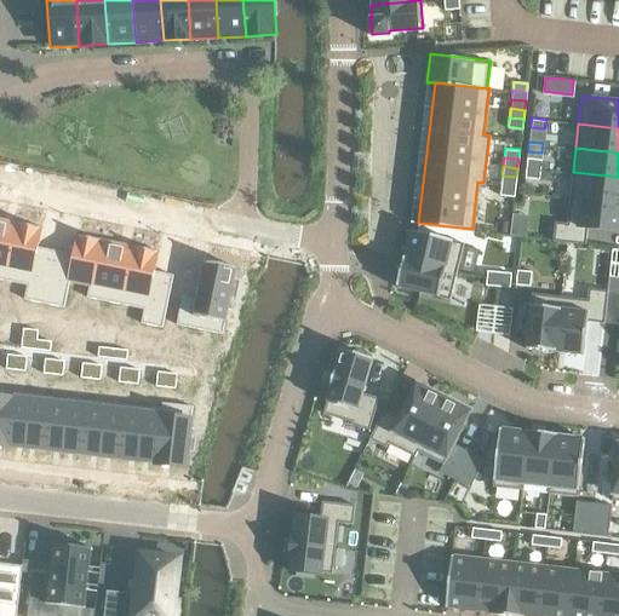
[(526,167),(525,176),(539,178),(540,168),(526,167)]
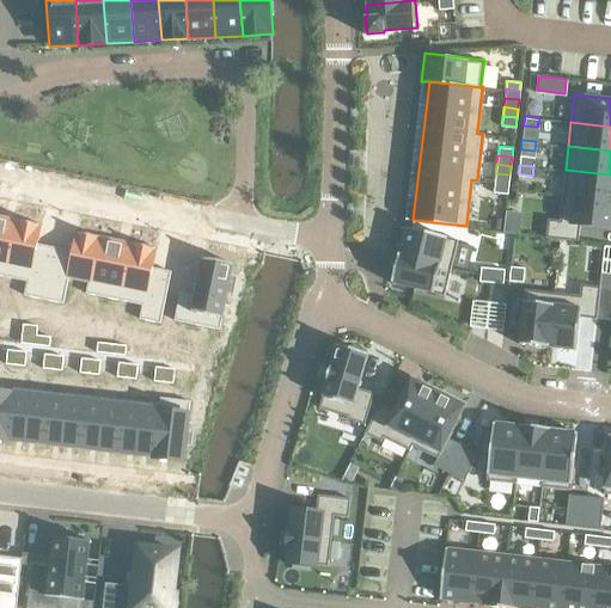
[(610,174),(566,170),(562,194),(610,198),(610,174)]
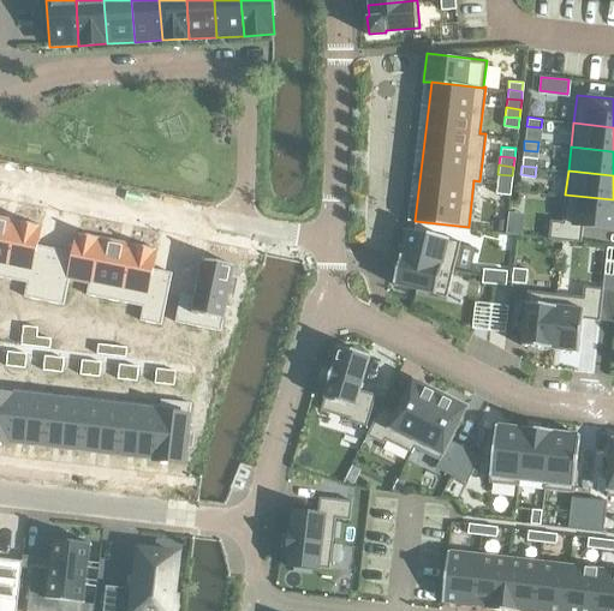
[(498,174),(496,183),(511,185),(512,175),(498,174)]
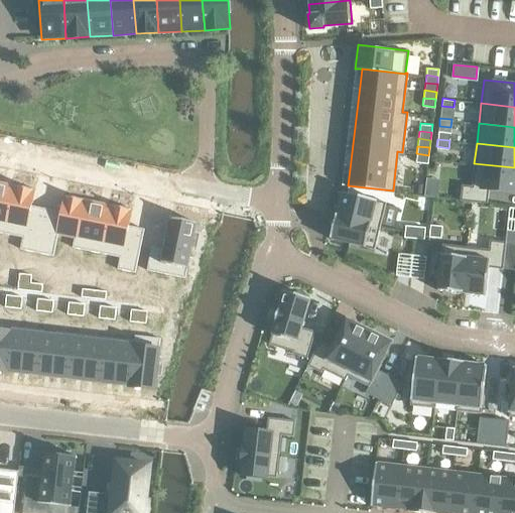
[(416,153),(415,161),(427,162),(428,155),(416,153)]
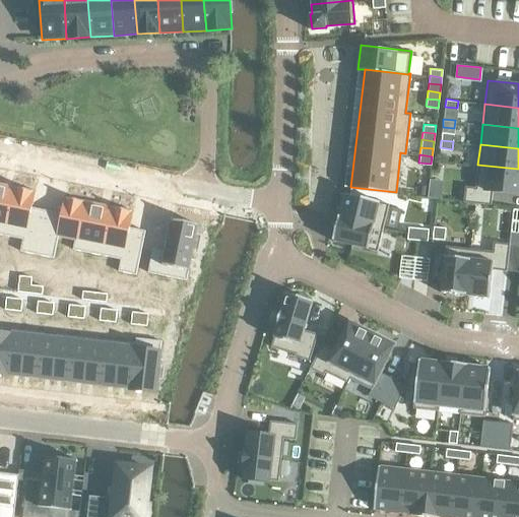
[(465,185),(463,201),(491,204),(493,190),(518,193),(518,169),(477,165),(475,186),(465,185)]
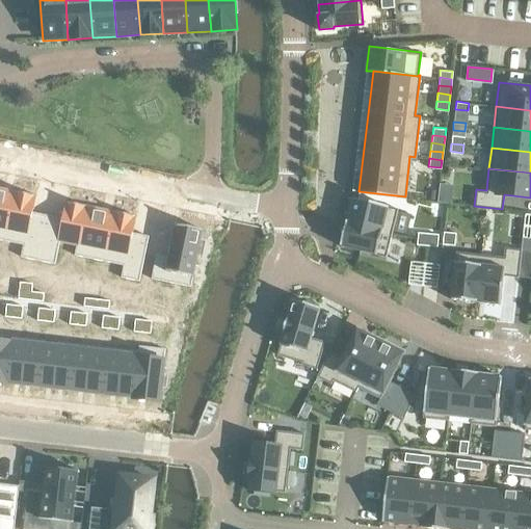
[(0,228),(7,230),(16,189),(0,186),(0,228)]
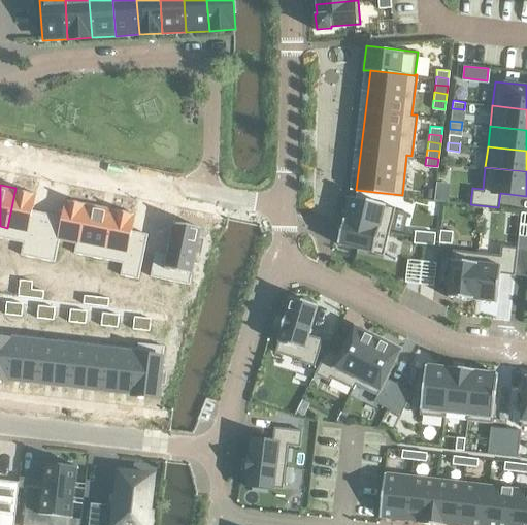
[(433,188),(426,187),(425,196),(432,197),(433,188)]
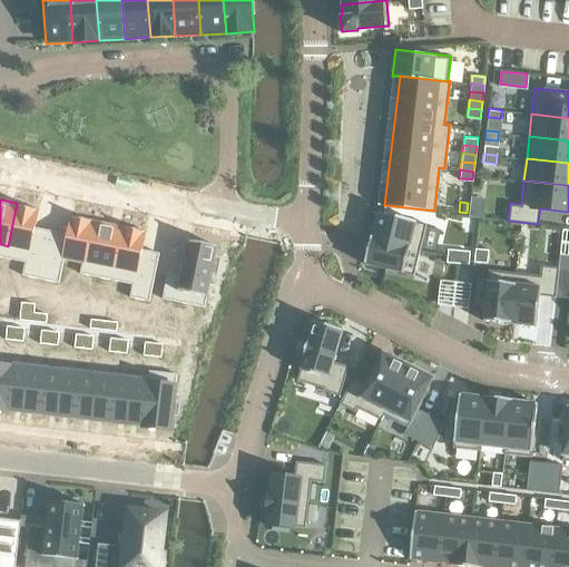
[(17,203),(8,246),(27,251),(22,274),(23,274),(40,277),(50,230),(35,226),(39,208),(17,203)]
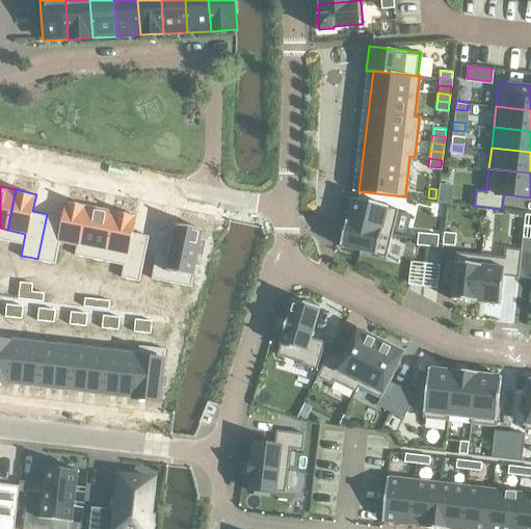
[(351,196),(345,220),(391,231),(397,207),(351,196)]
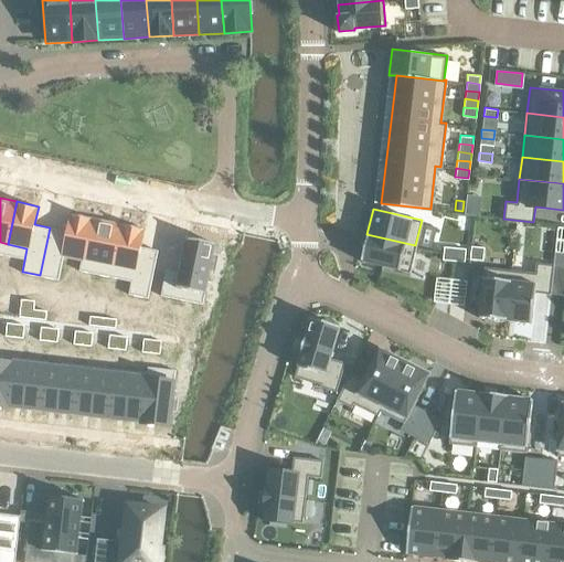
[(50,228),(40,275),(57,278),(59,279),(63,256),(83,260),(92,216),(70,212),(65,231),(50,228)]
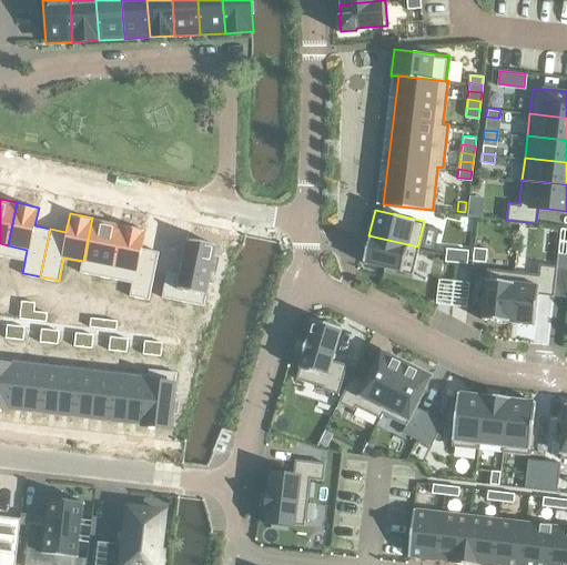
[(92,218),(83,261),(114,268),(123,224),(92,218)]
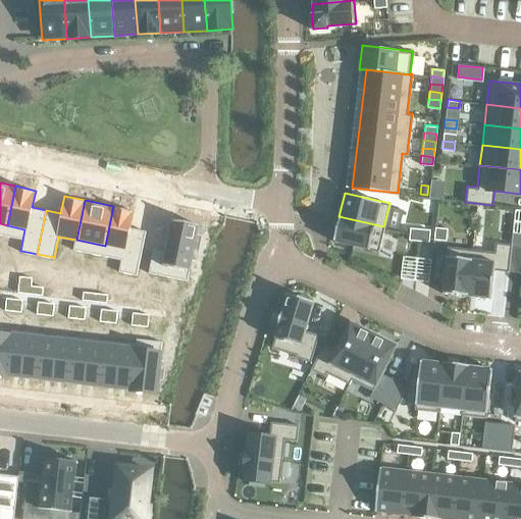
[(113,206),(105,246),(122,250),(118,271),(119,271),(137,275),(146,230),(131,227),(134,211),(133,210),(113,206)]
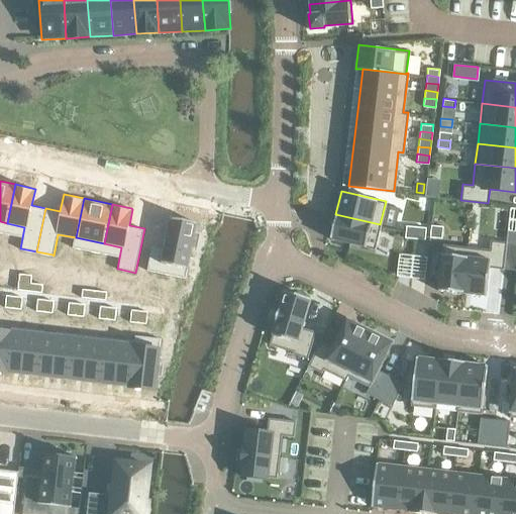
[(335,214),(330,237),(375,247),(380,224),(335,214)]
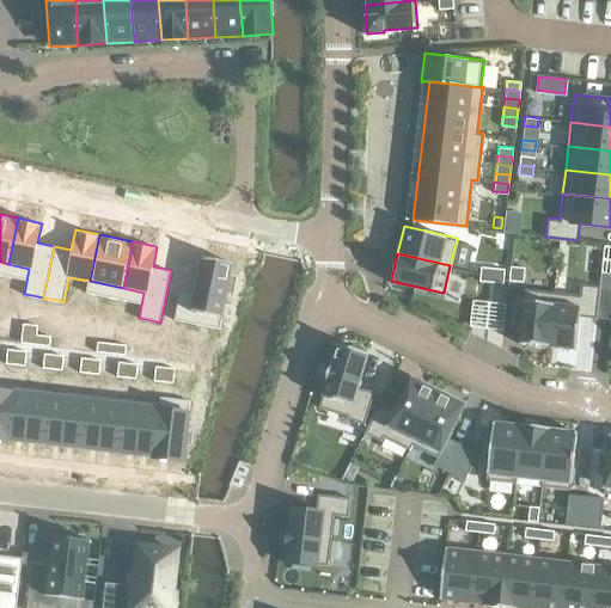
[(179,290),(173,318),(191,321),(194,311),(221,317),(226,294),(232,295),(236,275),(231,274),(233,262),(202,255),(194,293),(179,290)]
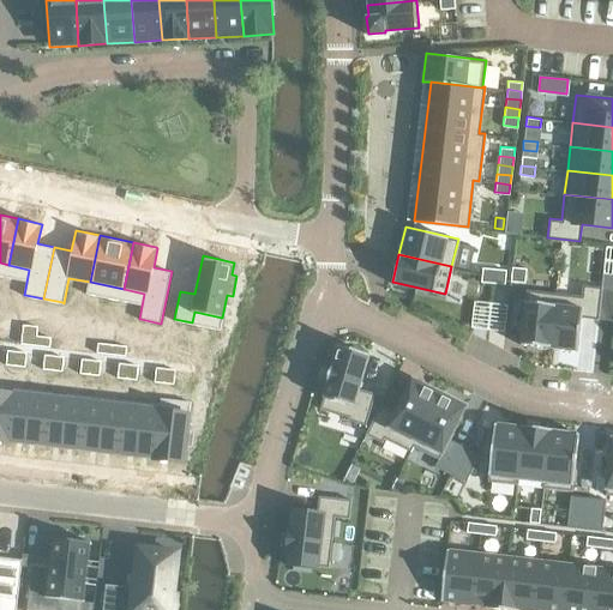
[(512,266),(510,279),(524,282),(526,267),(512,266)]
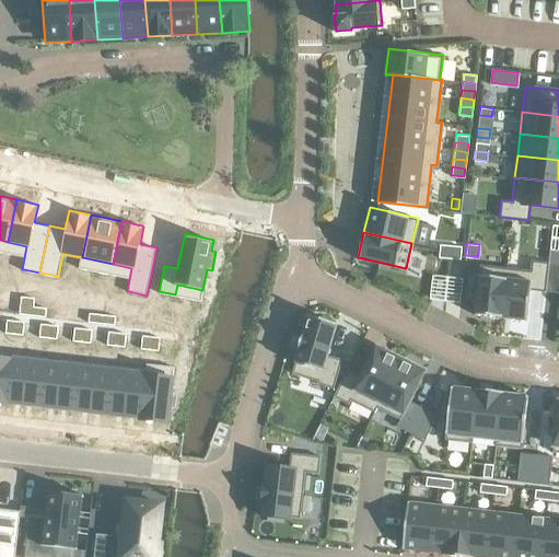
[(440,244),(439,256),(449,257),(451,245),(440,244)]
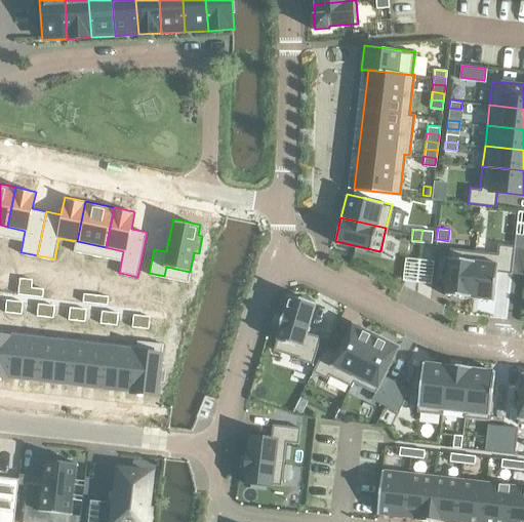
[(422,230),(420,241),(431,242),(432,230),(422,230)]
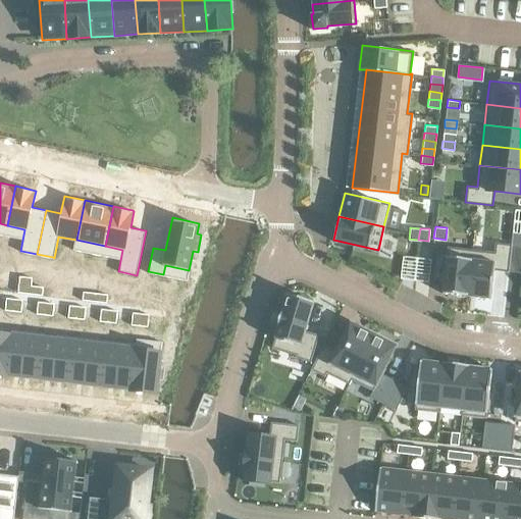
[(520,231),(512,231),(511,243),(511,244),(520,245),(520,231)]
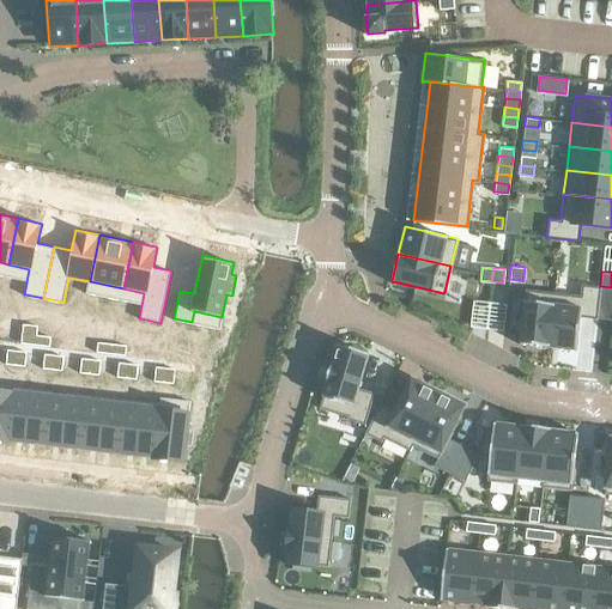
[(553,291),(547,346),(576,349),(580,316),(597,317),(600,286),(600,285),(581,284),(580,294),(553,291)]
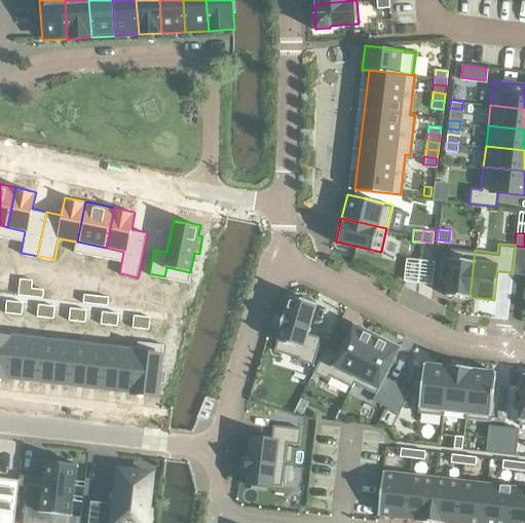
[(524,247),(515,246),(512,272),(524,273),(524,269),(524,247)]
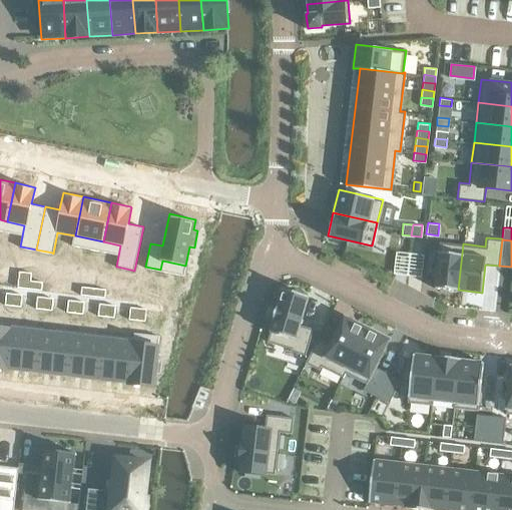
[(439,241),(434,287),(458,290),(463,243),(439,241)]
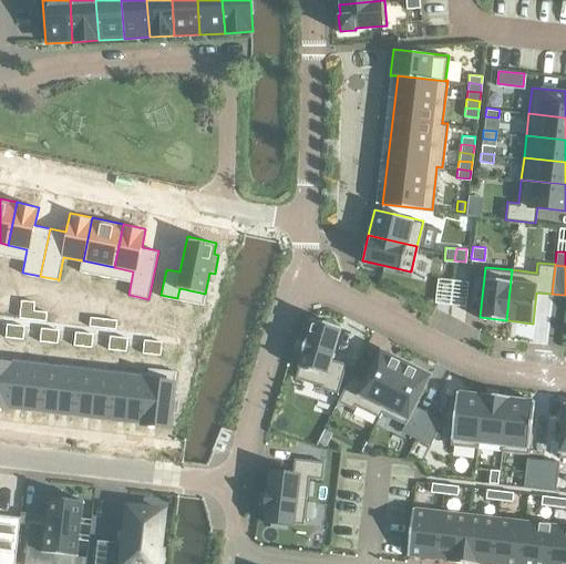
[(19,317),(32,318),(33,309),(34,300),(21,299),(19,317)]
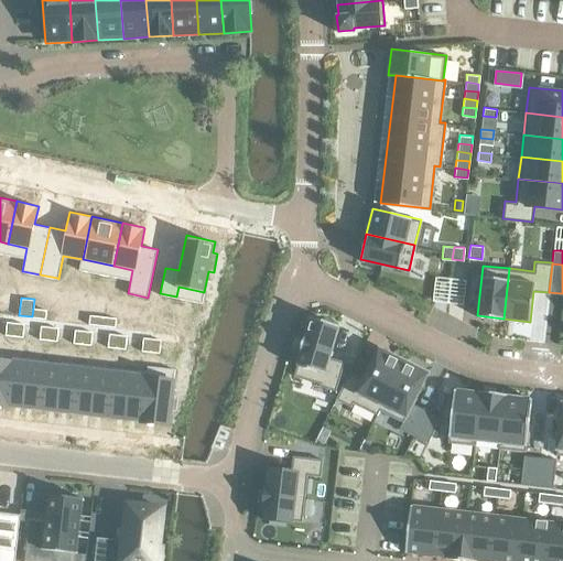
[(71,309),(57,306),(55,317),(68,320),(71,309)]
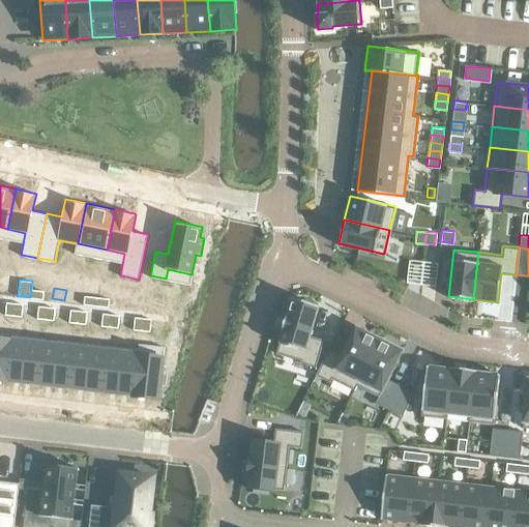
[(43,290),(31,289),(30,297),(42,299),(43,290)]
